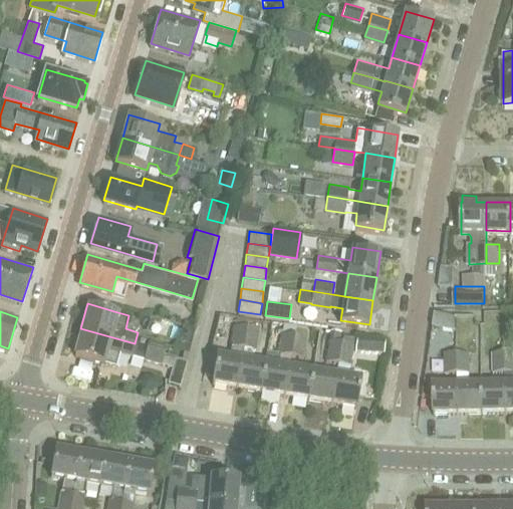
[(232,344),(230,354),(216,352),(212,380),(236,385),(240,356),(242,345),(245,326),(234,324),(231,344),(232,344)]
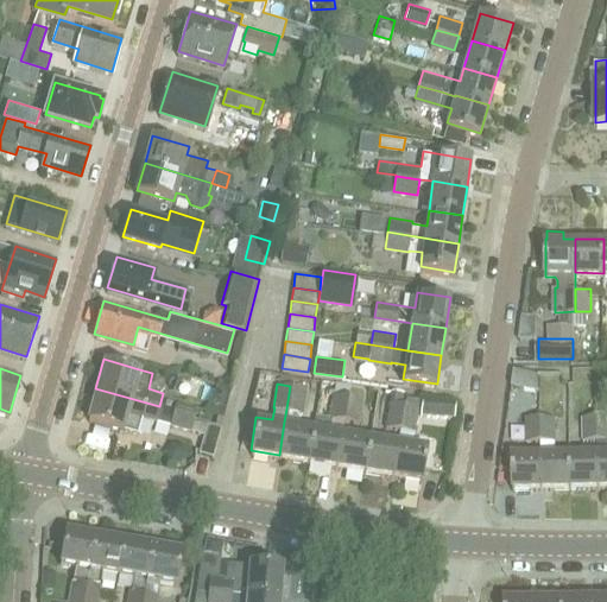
[(307,388),(290,386),(286,409),(303,411),(307,388)]
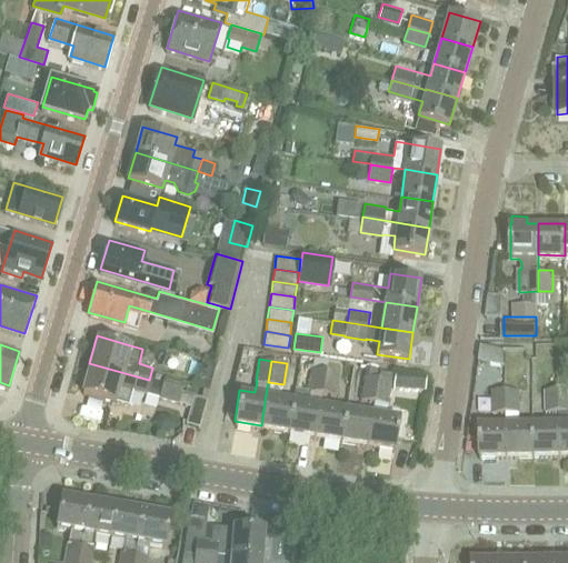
[(146,391),(149,380),(89,363),(82,390),(116,399),(128,402),(132,386),(146,391)]
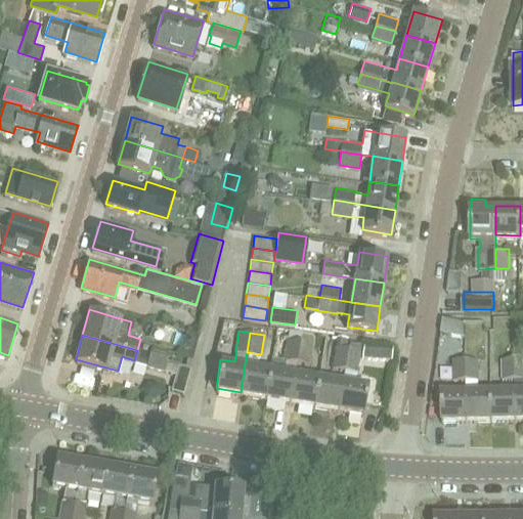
[(288,339),(284,358),(296,360),(299,341),(288,339)]
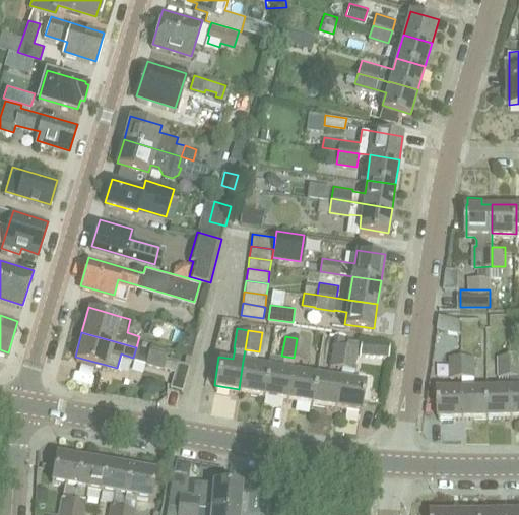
[(390,351),(391,341),(364,337),(362,347),(390,351)]
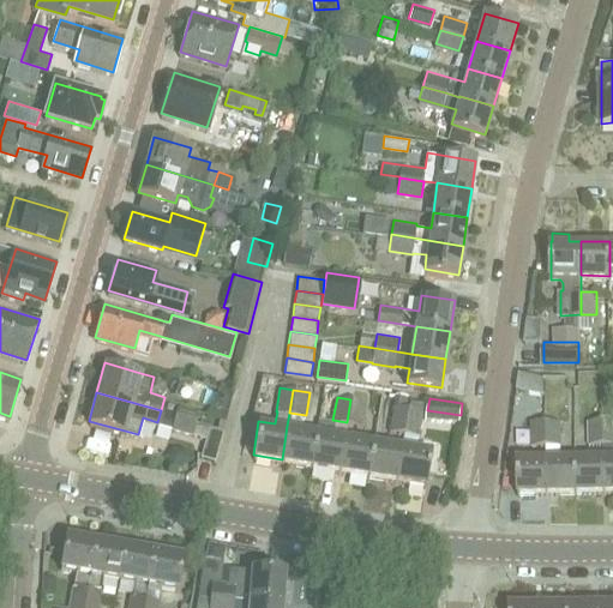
[(367,402),(350,399),(347,422),(362,425),(367,402)]
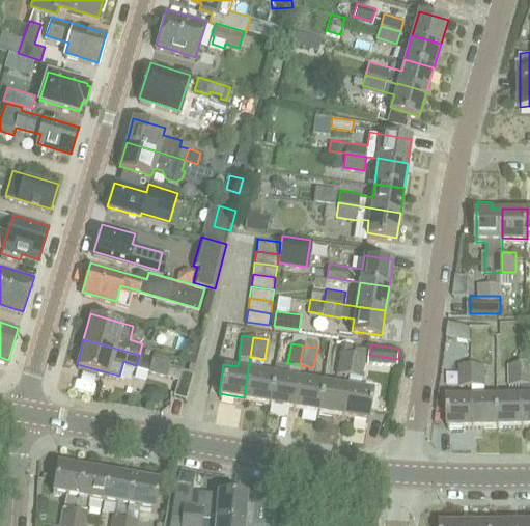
[(151,359),(170,364),(173,352),(155,347),(151,359)]
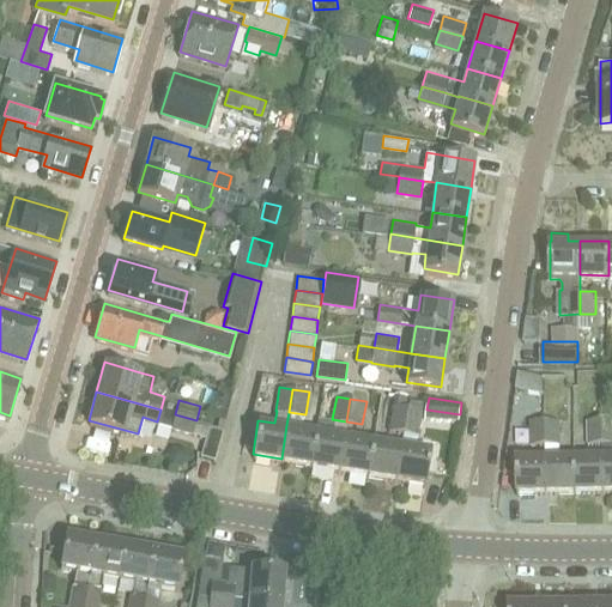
[(404,431),(407,408),(392,406),(388,429),(404,431)]
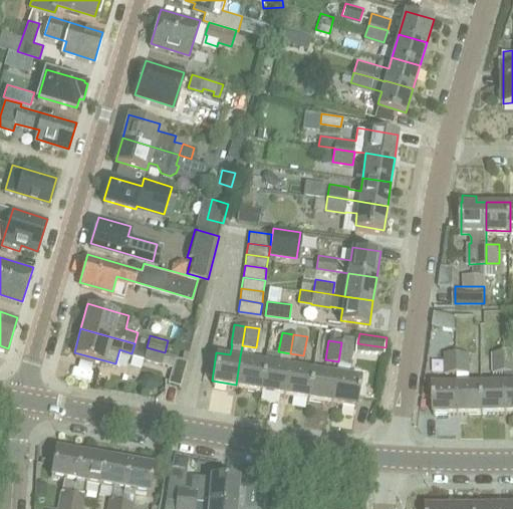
[(341,342),(338,361),(350,363),(353,343),(341,342)]
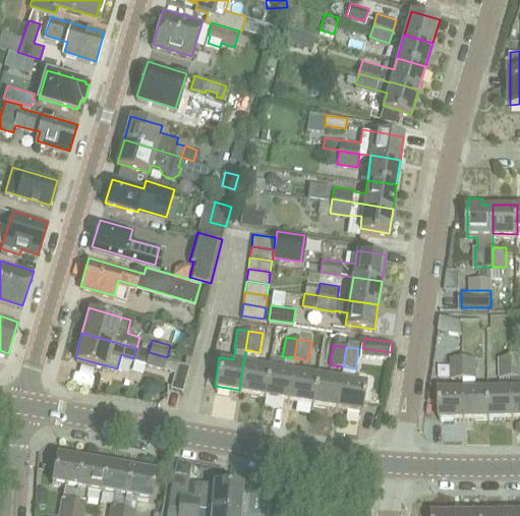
[(164,368),(167,357),(149,352),(146,363),(164,368)]
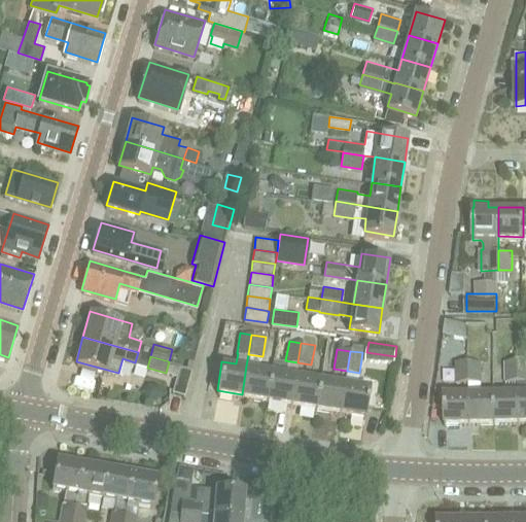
[(518,359),(504,360),(505,380),(506,380),(519,379),(518,359)]
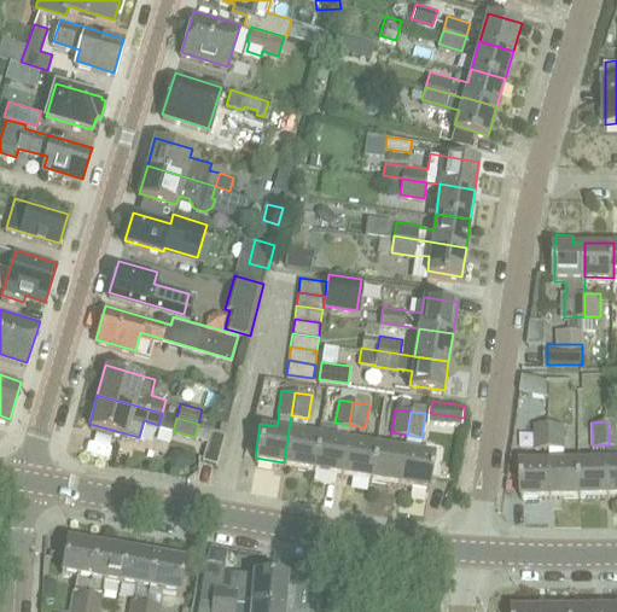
[(535,447),(549,447),(549,423),(534,423),(535,447)]
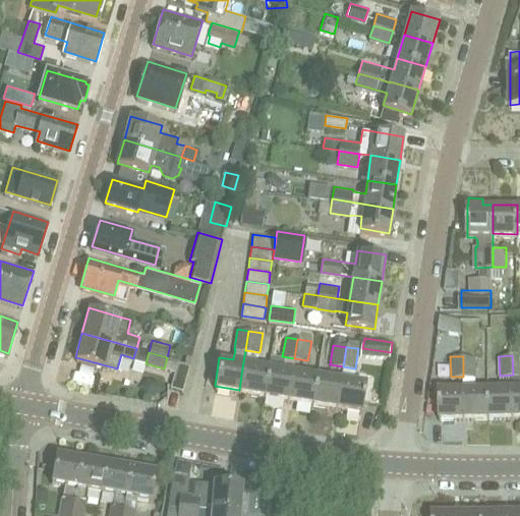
[(476,356),(463,356),(463,377),(475,376),(476,376),(476,356)]
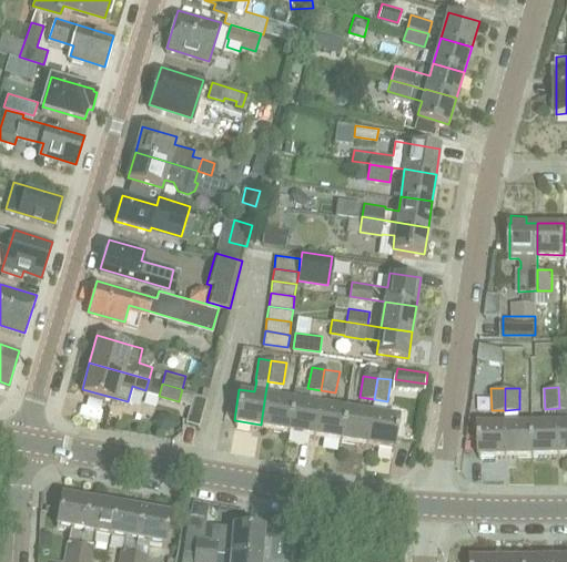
[(186,420),(199,423),(205,397),(193,394),(191,404),(186,420)]
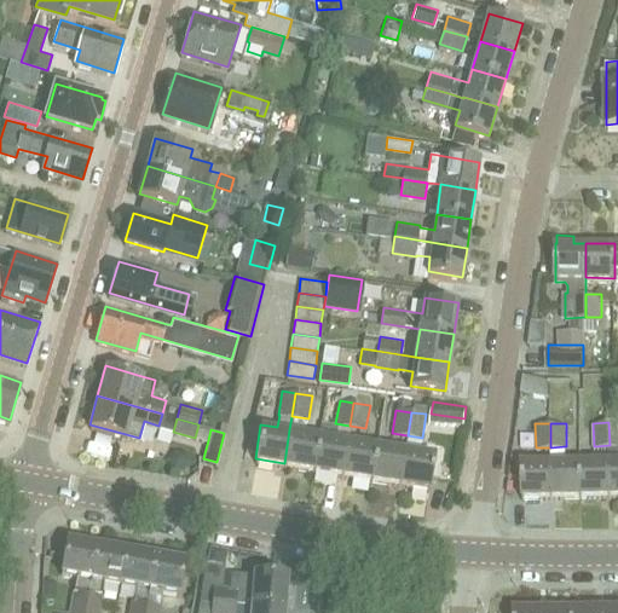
[(318,434),(289,429),(284,463),(313,468),(318,434)]
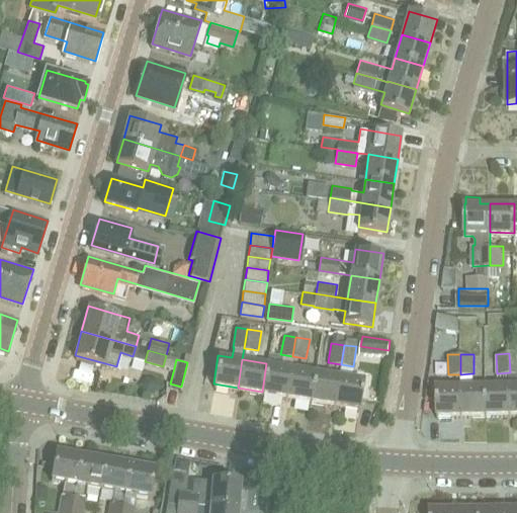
[(262,392),(286,396),(290,367),(266,363),(262,392)]
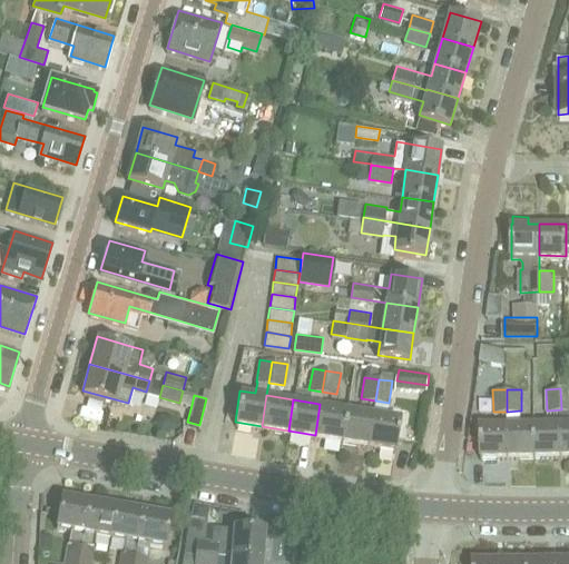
[(342,439),(346,407),(320,404),(315,435),(342,439)]
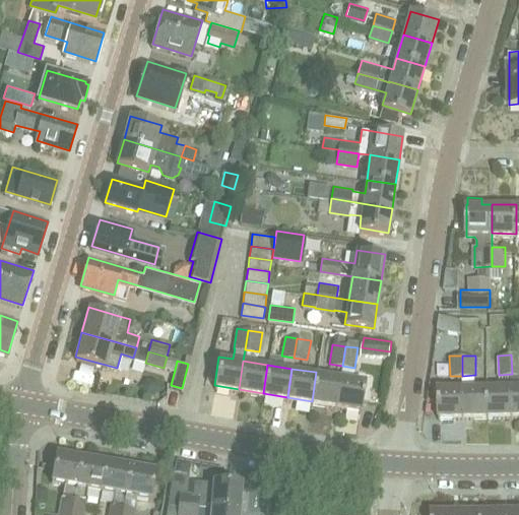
[(312,401),(336,405),(340,376),(316,372),(312,401)]
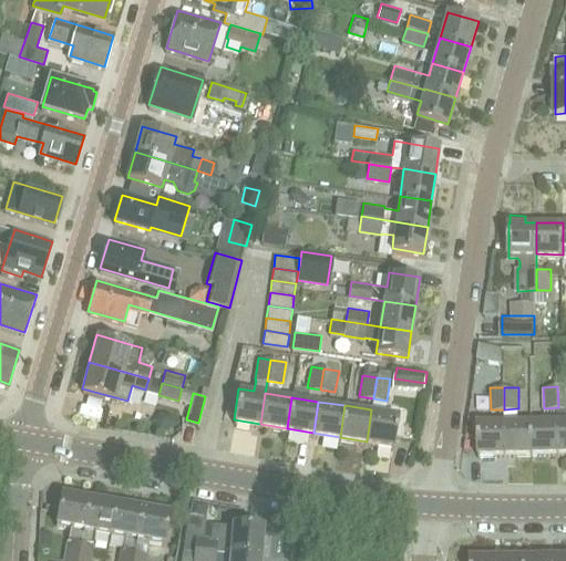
[(394,446),(399,414),(371,409),(367,442),(394,446)]
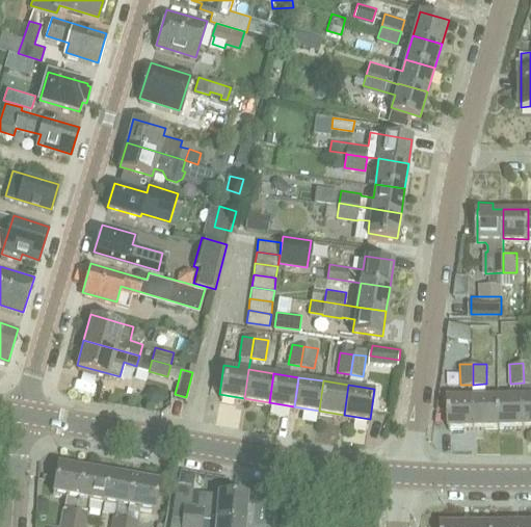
[(500,425),(499,395),(474,396),(474,425),(500,425)]
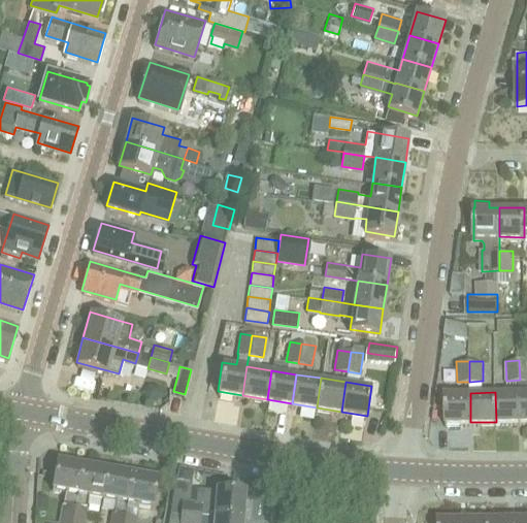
[(521,421),(520,392),(495,392),(496,422),(521,421)]
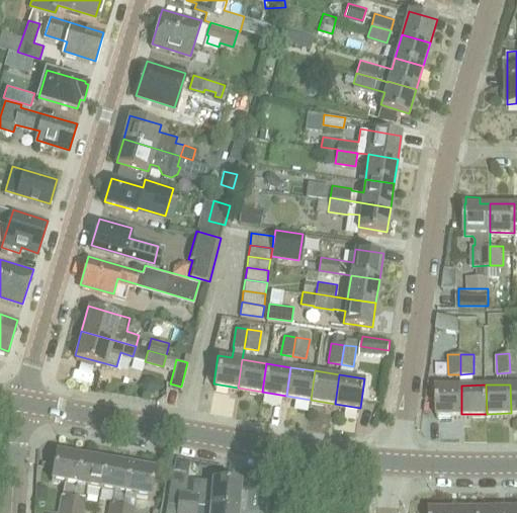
[(461,414),(461,386),(437,386),(437,415),(461,414)]
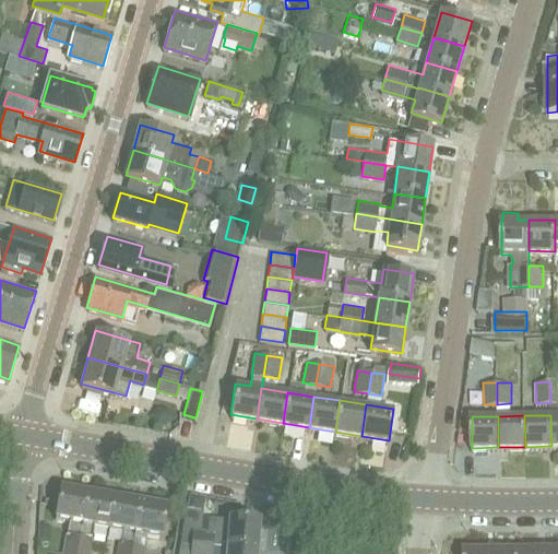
[(56,517),(70,519),(68,532),(66,532),(62,551),(50,550),(49,553),(75,553),(88,491),(61,486),(56,517)]
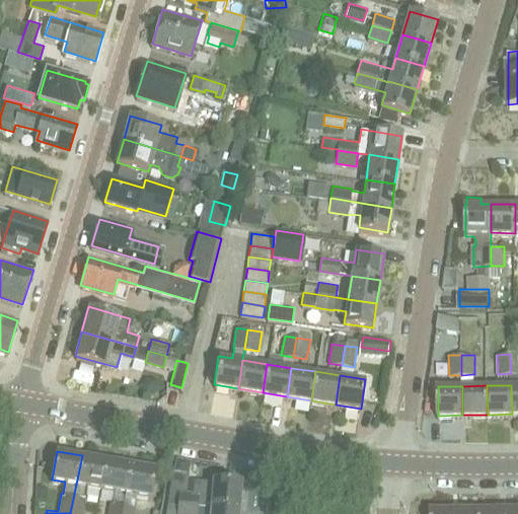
[(86,486),(100,488),(105,459),(82,455),(70,513),(83,513),(86,498),(84,498),(86,486)]
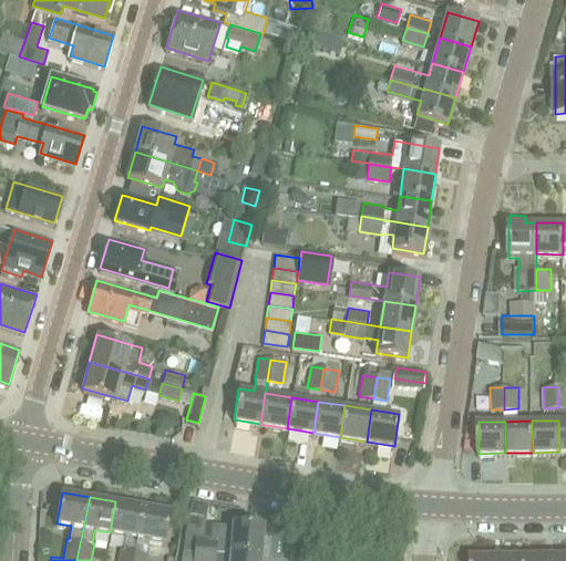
[(110,532),(125,534),(123,549),(121,549),(117,560),(132,560),(137,537),(142,506),(115,501),(110,532)]
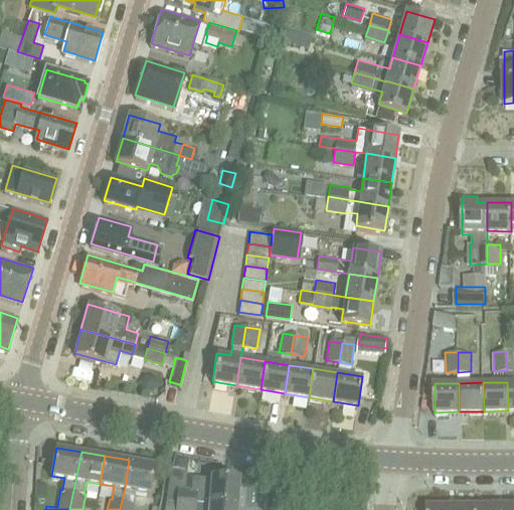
[(134,490),(149,492),(154,464),(129,460),(125,488),(120,509),(134,509),(135,503),(132,503),(134,490)]
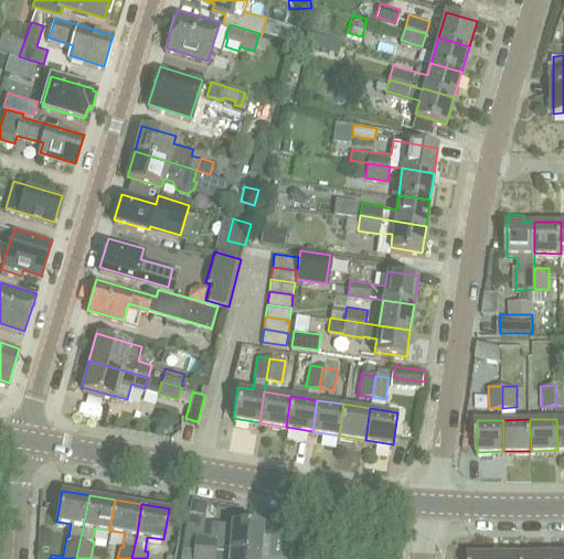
[(229,550),(259,552),(262,525),(231,523),(231,524),(211,522),(210,535),(202,535),(205,515),(188,512),(182,546),(190,547),(193,548),(215,549),(229,550)]
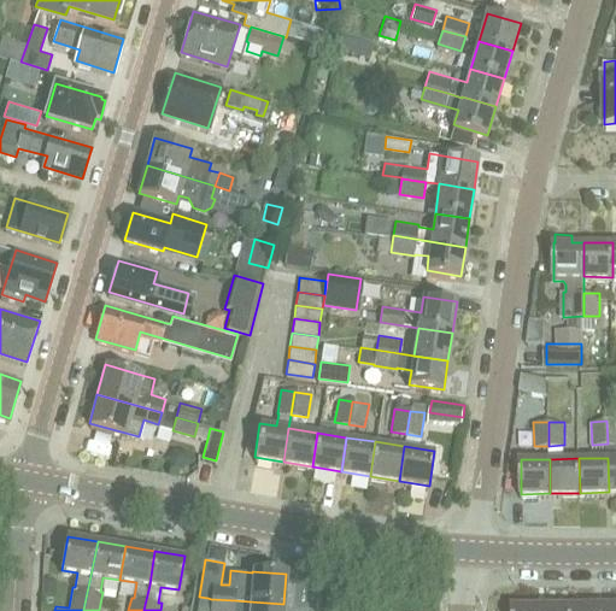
[(234,610),(235,600),(211,599),(210,610),(234,610)]
